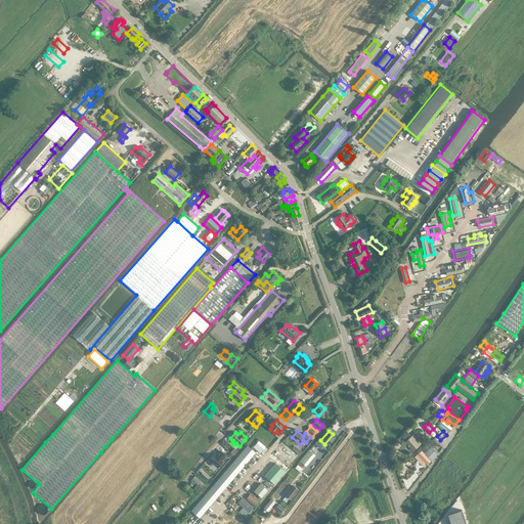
[(420,445),(412,436),(405,442),(412,451),(420,445)]
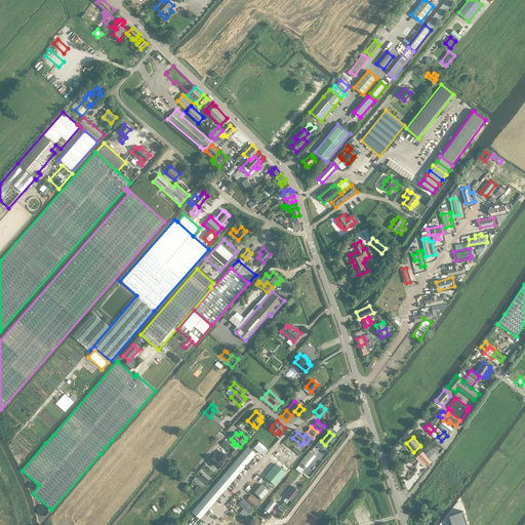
[(436,447),(439,444),(435,440),(422,450),(426,454),(429,452),(430,452),(432,454),(435,451),(434,450),(435,449),(436,447)]
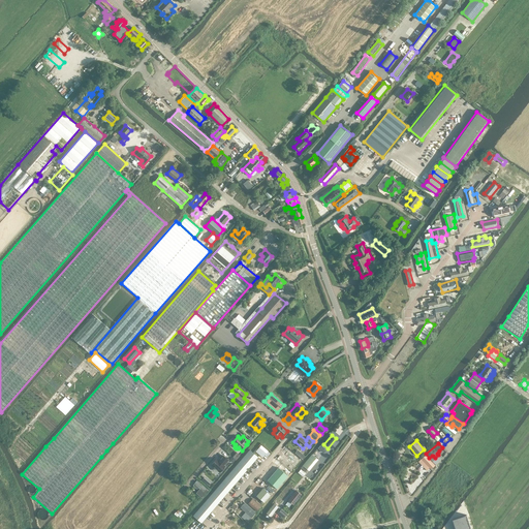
[(260,446),(256,452),(262,457),(265,455),(267,457),(270,454),(266,450),(260,446)]
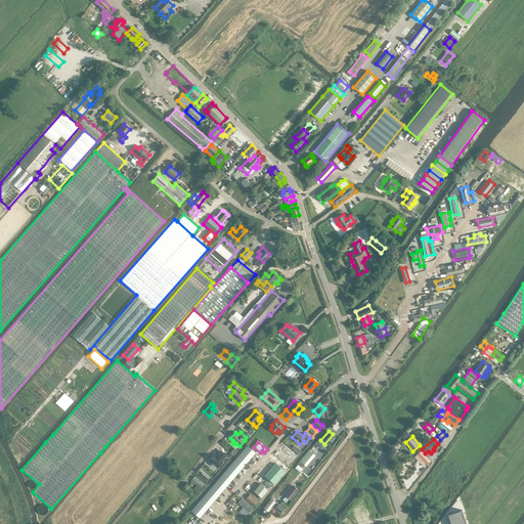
[(289,444),(287,447),(291,450),(290,451),(290,452),(291,453),(290,454),(293,457),(298,452),(289,444)]
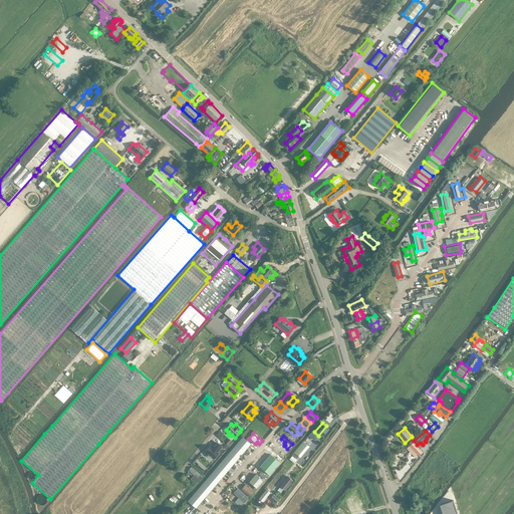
[(238,443),(246,450),(251,444),(243,437),(238,443)]
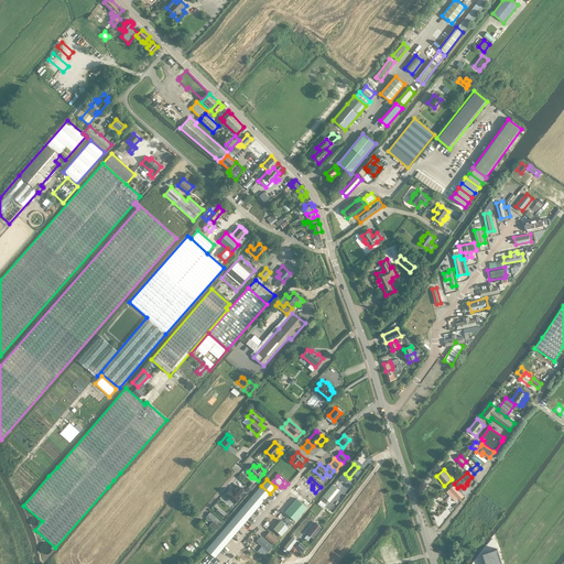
[(329,502),(339,490),(333,485),(323,497),(329,502)]
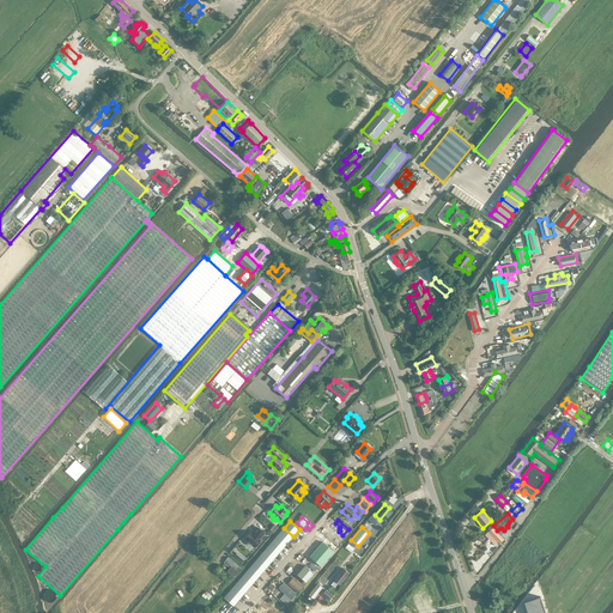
[(502,536),(493,527),(485,535),(495,545),(498,542),(502,546),(505,540),(504,539),(502,536)]
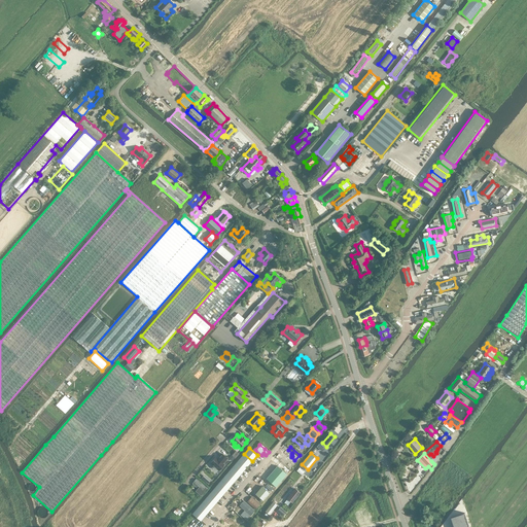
[(434,463),(441,456),(441,455),(438,453),(436,453),(433,456),(431,454),(430,454),(427,456),(434,463)]
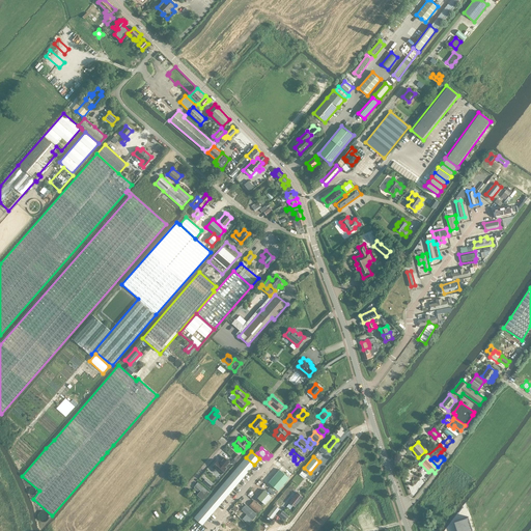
[(225,467),(229,462),(224,457),(220,463),(217,460),(212,467),(215,469),(214,470),(214,471),(216,473),(217,473),(218,472),(220,474),(226,468),(225,467)]
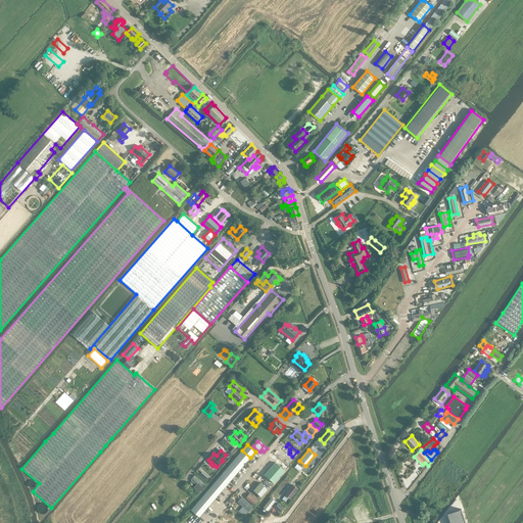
[(237,457),(245,464),(250,458),(242,450),(237,457)]
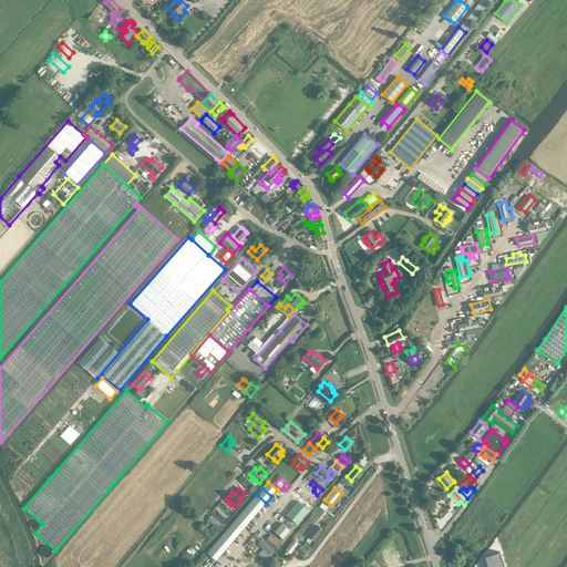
[(251,502),(260,508),(266,503),(257,495),(251,502)]
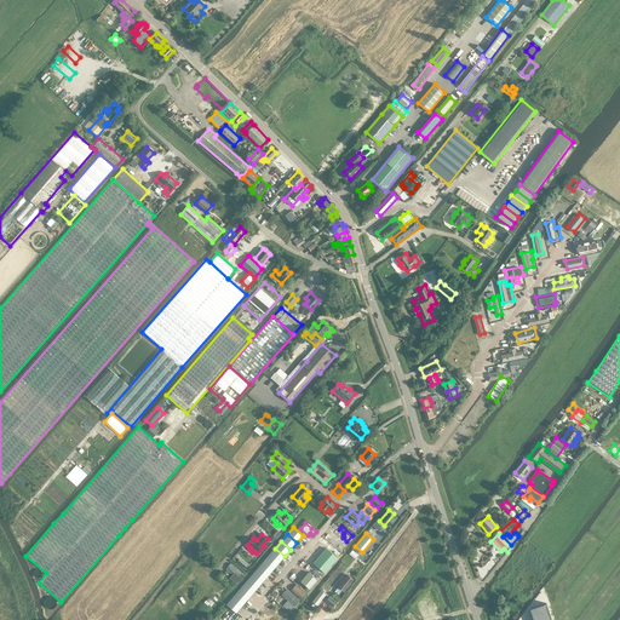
[(269,555),(279,563),(285,556),(275,549),(269,555)]
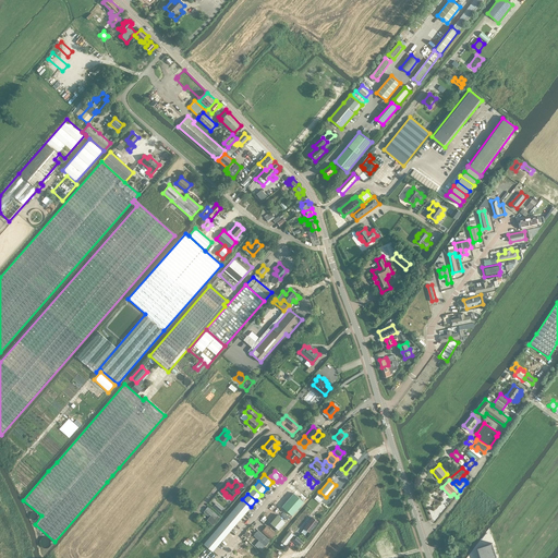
[(303,502),(293,494),(281,507),(291,516),(303,502)]
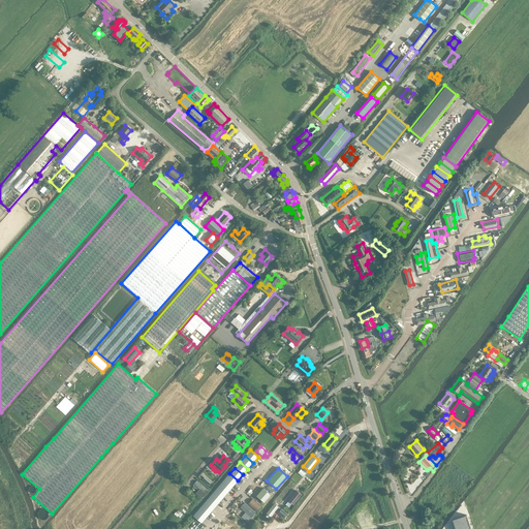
[(224,479),(232,487),(238,480),(229,473),(224,479)]
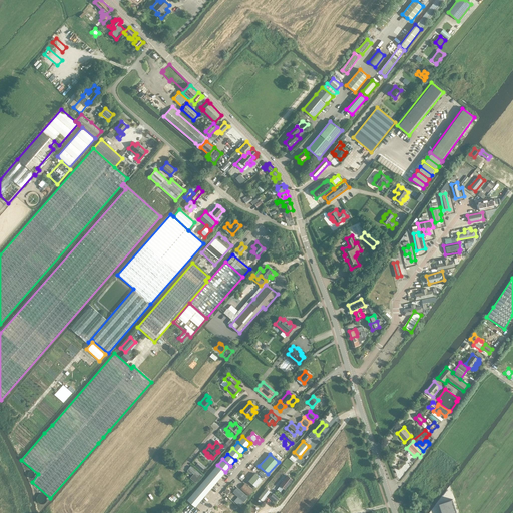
[(196,465),(202,470),(204,467),(198,462),(196,465)]
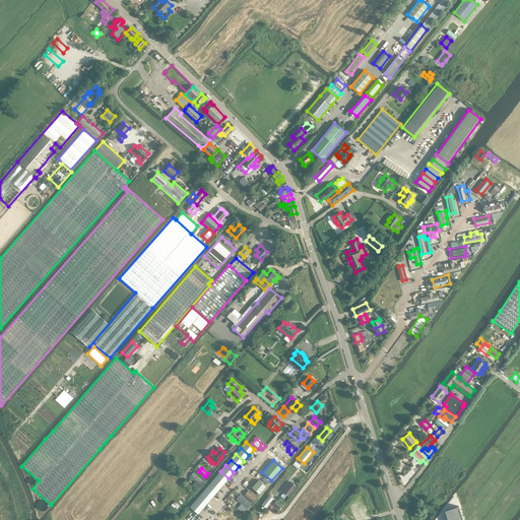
[(215,477),(223,484),(229,478),(220,471),(215,477)]
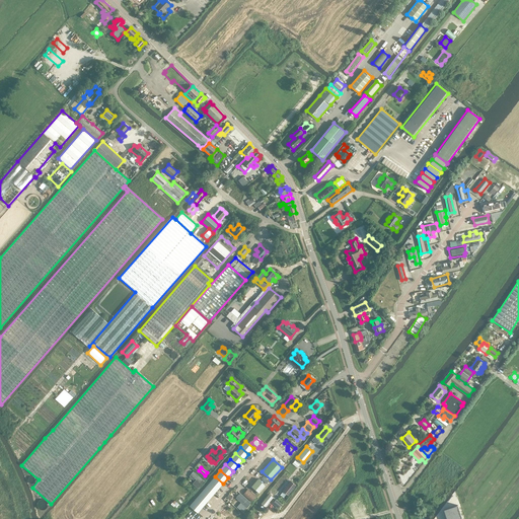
[(205,480),(193,471),(190,475),(190,477),(193,479),(194,479),(195,478),(196,479),(193,484),(198,489),(205,480)]
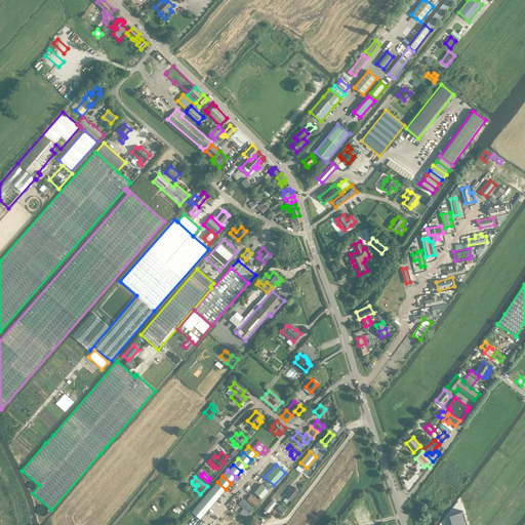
[(212,488),(220,495),(226,489),(217,482),(212,488)]
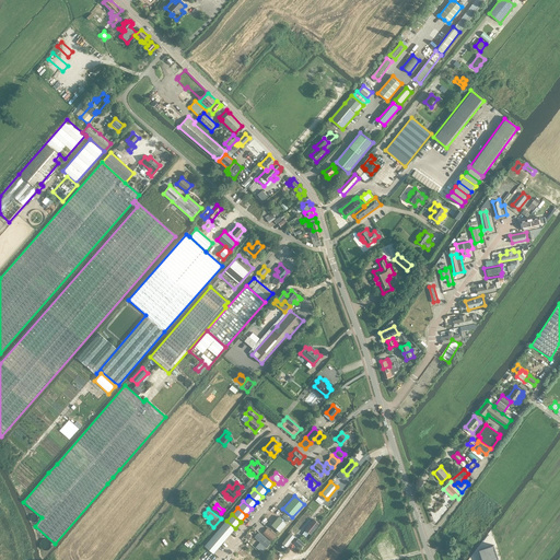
[(287,524),(278,516),(271,525),(279,532),(287,524)]
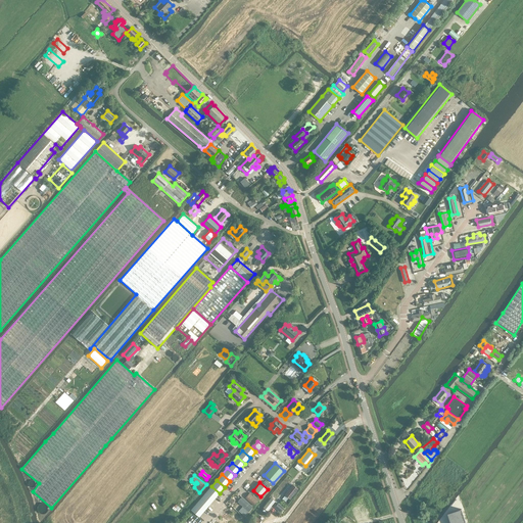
[(290,498),(297,489),(292,485),(285,494),(290,498)]
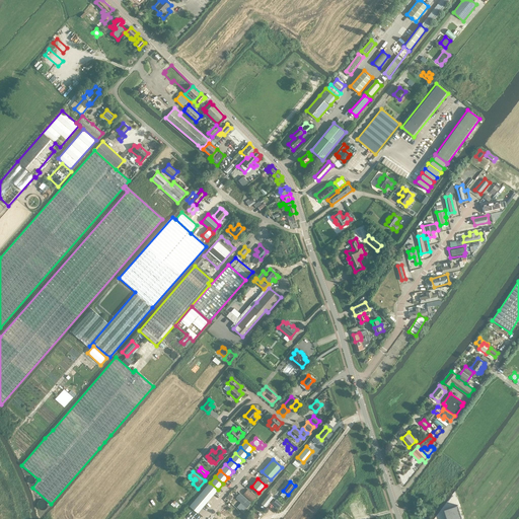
[(210,483),(205,489),(213,496),(218,490),(210,483)]
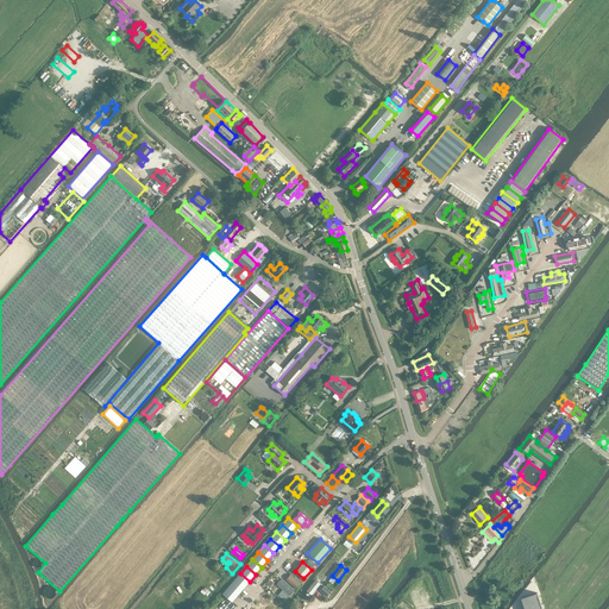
[(234,581),(244,588),(250,582),(240,573),(234,581)]
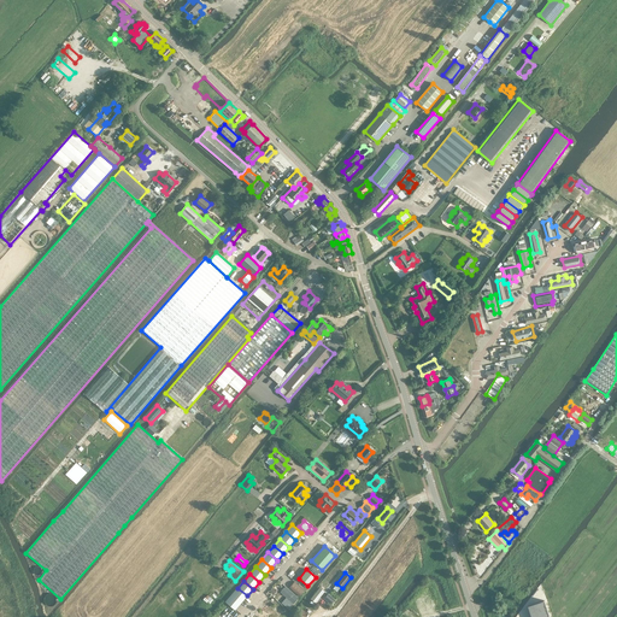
[(304,591),(294,581),(288,588),(299,597),(304,591)]
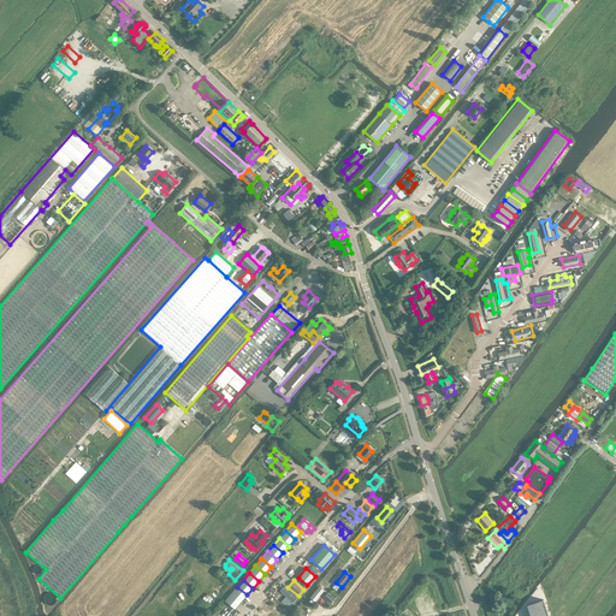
[(197,592),(187,584),(181,590),(191,599),(197,592)]
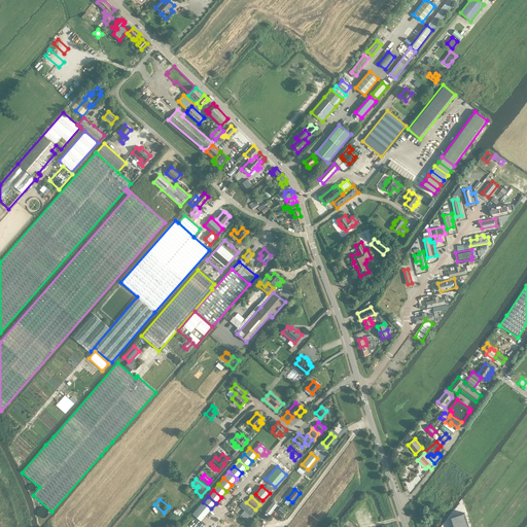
[(270,515),(277,505),(273,501),(265,512),(270,515)]
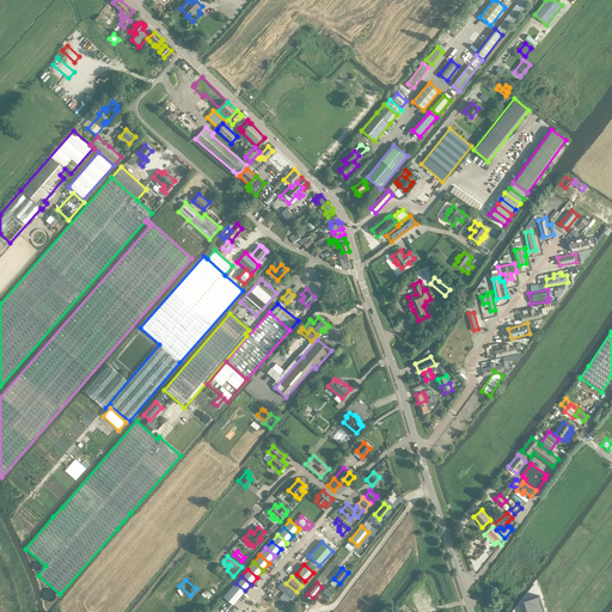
[(230,589),(239,598),(245,591),(236,583),(230,589)]
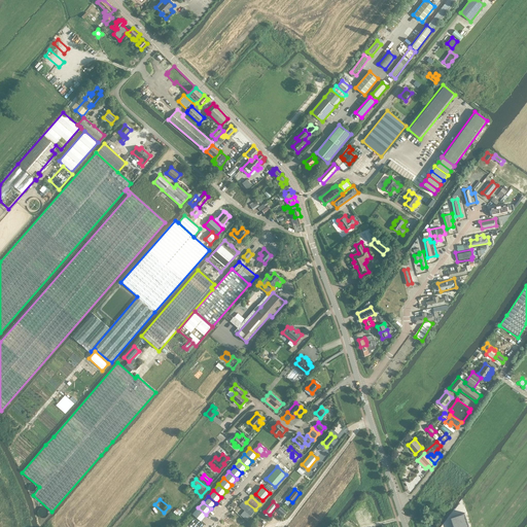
[(254,511),(246,502),(241,507),(244,511),(250,516),(254,511)]
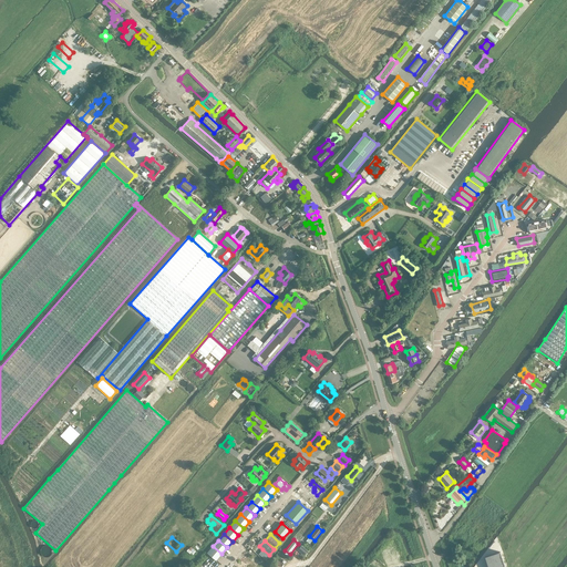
[(207,553),(216,560),(222,554),(213,546),(207,553)]
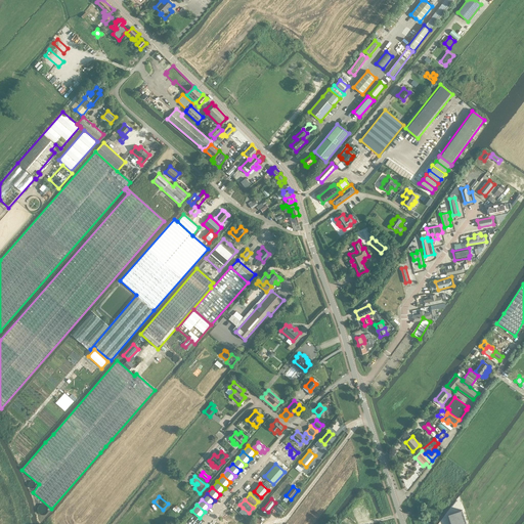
[(249,513),(243,508),(238,512),(245,517),(249,513)]
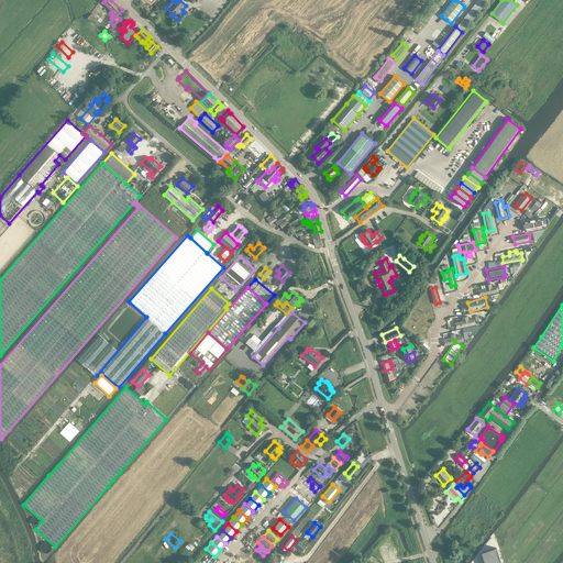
[(501,562),(497,548),(482,553),(485,562),(501,562)]
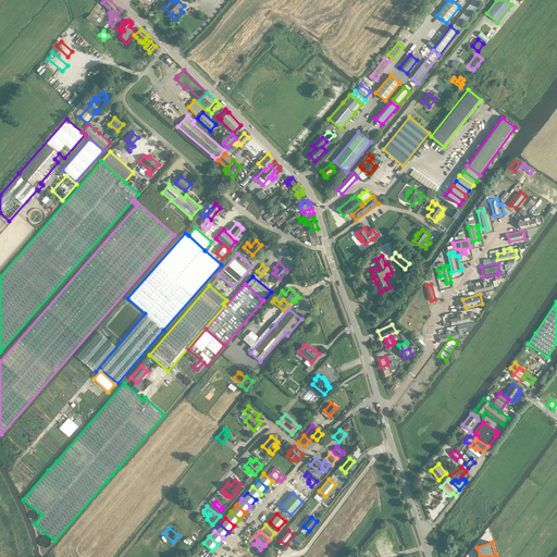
[(249,556),(251,555),(251,554),(248,551),(243,547),(238,552),(242,555),(244,556),(249,556)]
